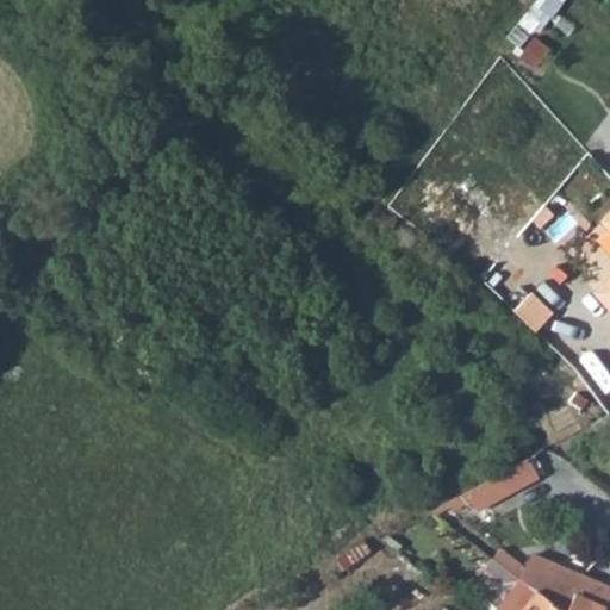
[(543,24),(562,1),(560,0),(537,0),(528,12),(543,24)]
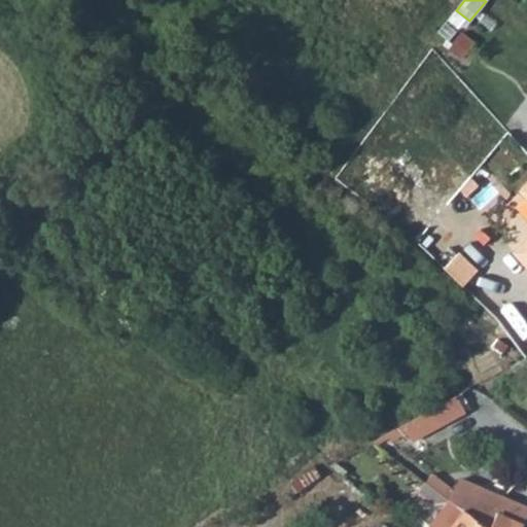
[(526,173),(521,179),(526,185),(526,229),(515,240),(526,253),(526,173)]
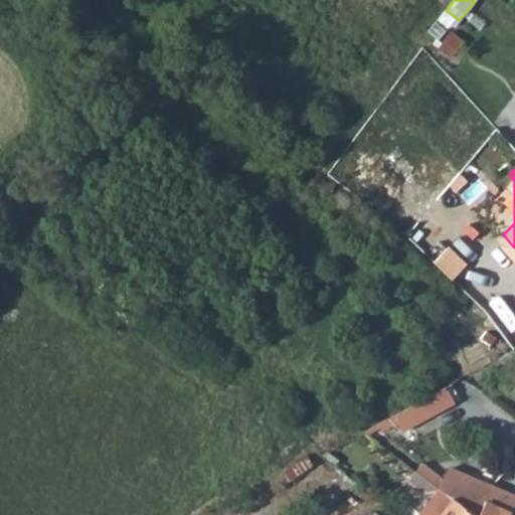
[(453,276),(466,262),(449,245),(436,260),(453,276)]
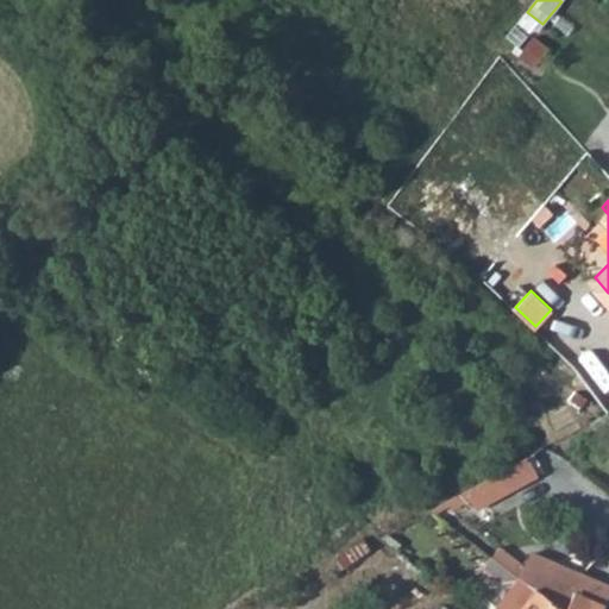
[(539,476),(531,458),(502,473),(510,491),(539,476)]
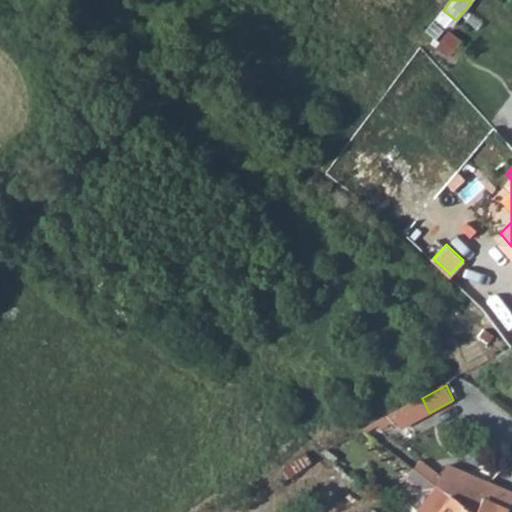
[(429,413),(422,398),(388,417),(402,429),(429,413)]
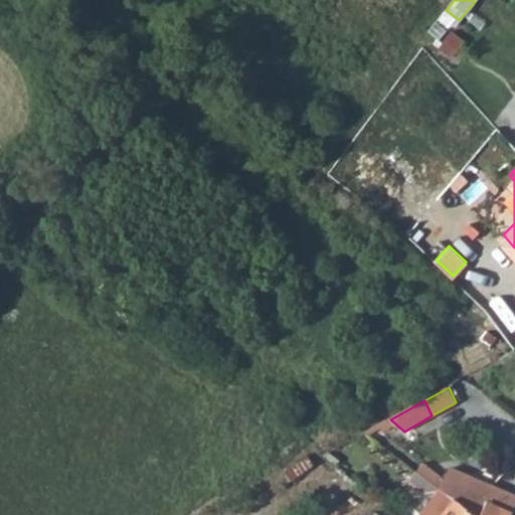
[(420,462),(415,471),(417,472),(434,485),(440,476),(420,462)]
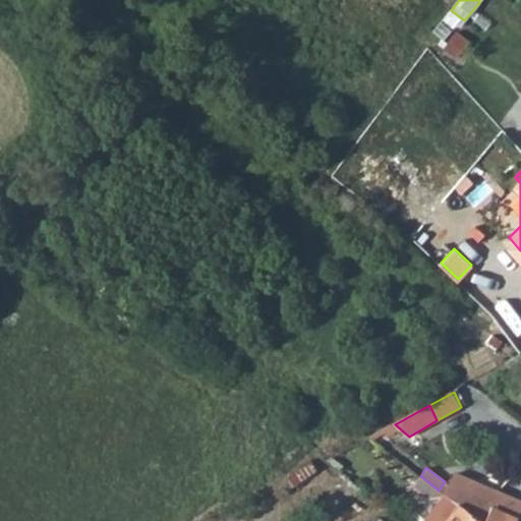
[(463,508),(476,480),(456,473),(450,485),(445,495),(463,508)]
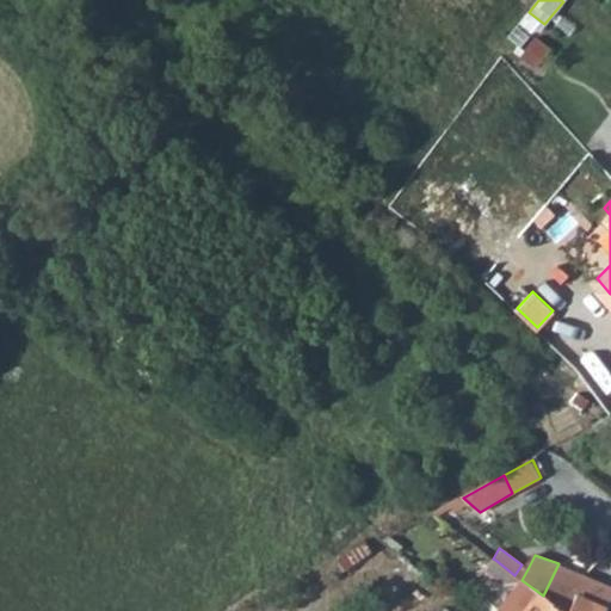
[(514,575),(495,560),(487,571),(505,585),(516,581),(519,578),(514,575)]
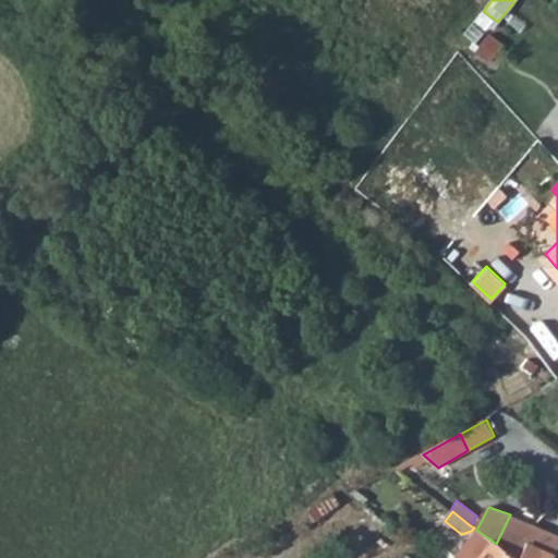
[(514,557),(518,557),(534,524),(510,514),(496,544),(514,557)]
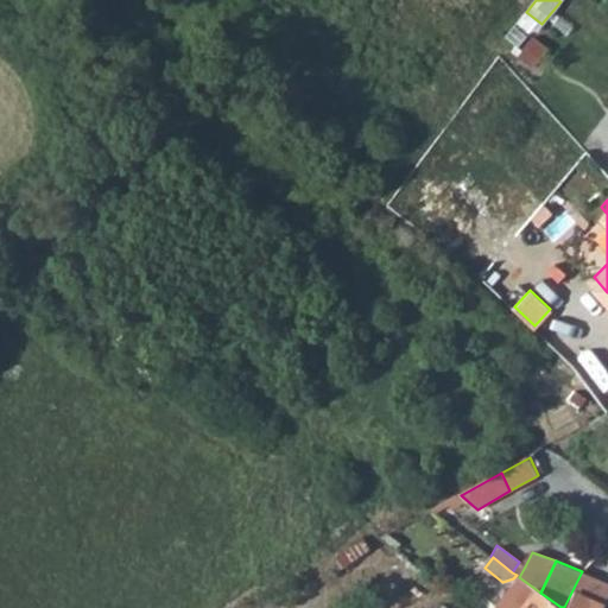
[(519,577),(525,567),(519,562),(512,572),(517,575),(519,577)]
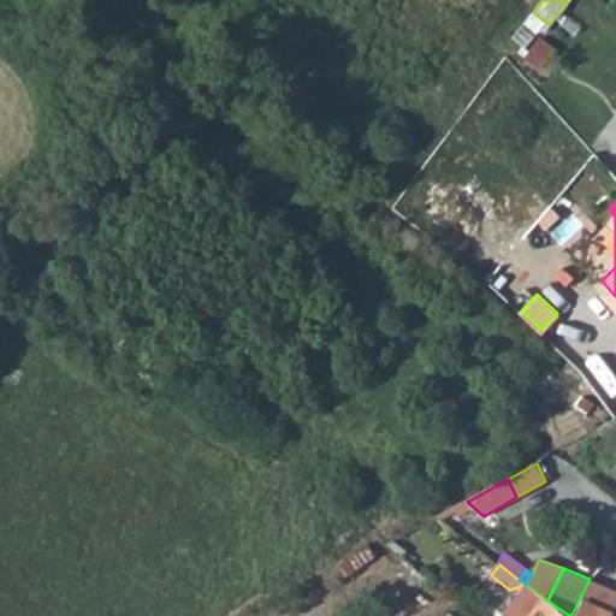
[(611,615),(614,610),(615,605),(615,590),(590,579),(572,615),(611,615)]
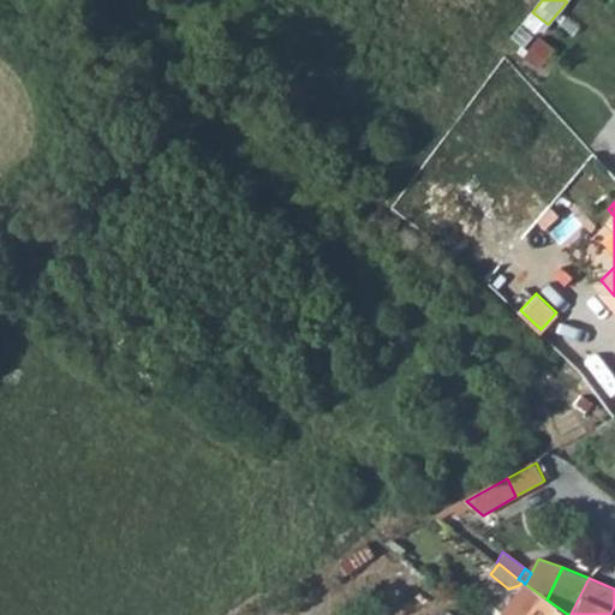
[(525,584),(500,614),(567,614),(547,599),(525,584)]
